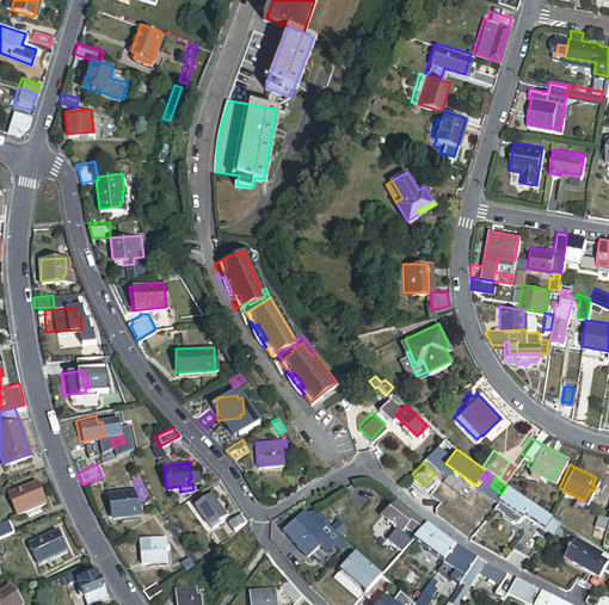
[(16,512),(44,501),(35,480),(7,492),(16,512)]
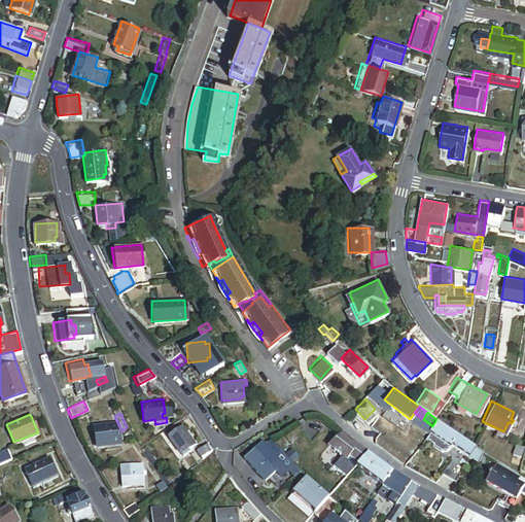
[(482,449),(436,419),(432,426),(425,436),(432,441),(432,442),(441,448),(447,447),(452,440),(477,457),(482,449)]
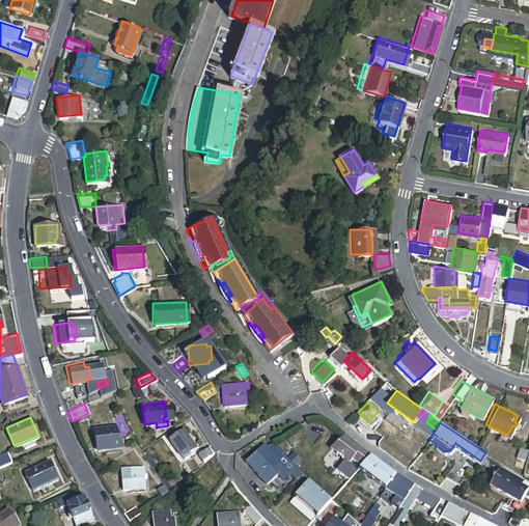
[(115,441),(119,441),(117,425),(113,426),(113,424),(94,427),(96,447),(116,444),(115,441)]
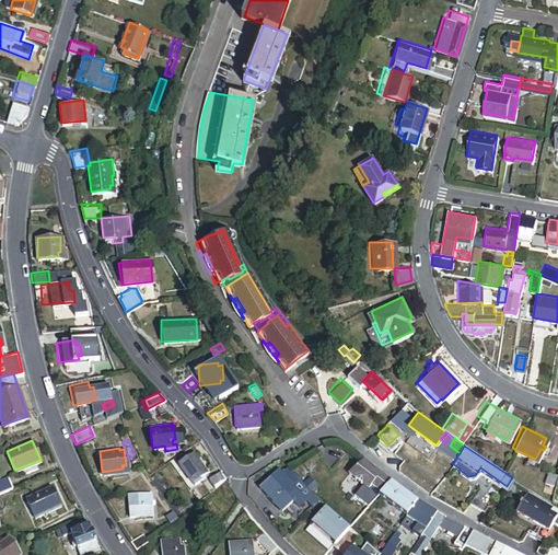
[(199,478),(197,475),(205,470),(193,452),(178,462),(193,483),(199,478)]
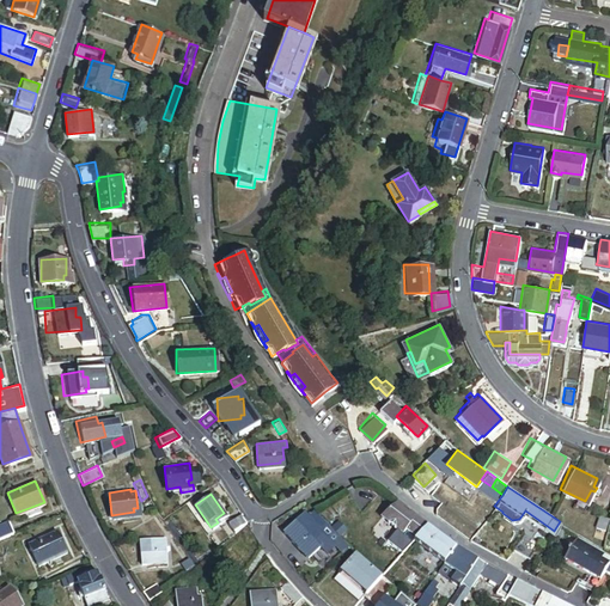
[(146,508),(152,503),(147,496),(141,501),(146,508)]
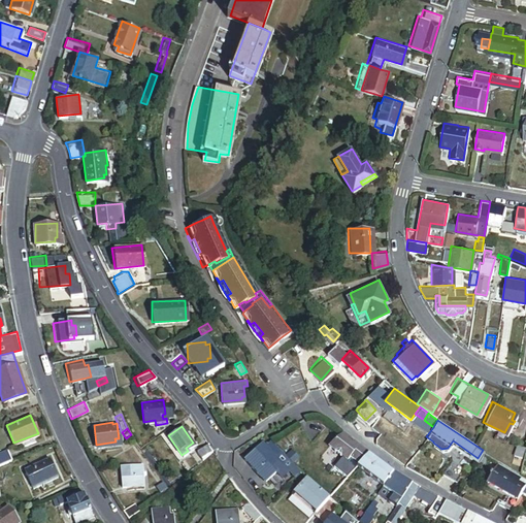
[(353,467),(356,464),(367,451),(368,450),(347,433),(341,429),(328,443),(334,449),(332,450),(353,467)]
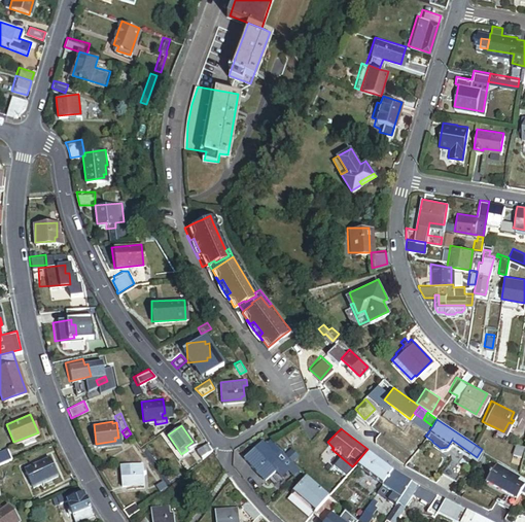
[(203,454),(213,447),(208,440),(198,448),(203,454)]
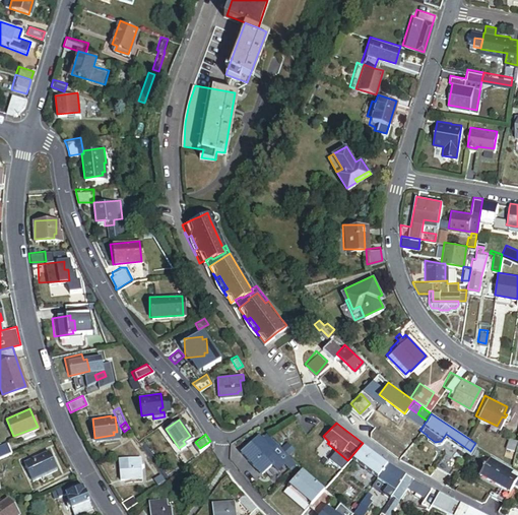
[(515,437),(506,434),(503,444),(513,447),(513,448),(517,448),(517,436),(515,436),(515,437)]
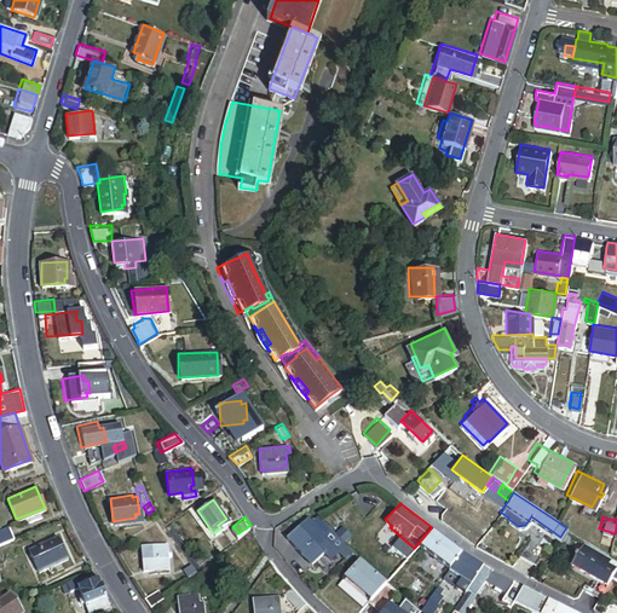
[(344,556),(351,549),(327,525),(321,531),(324,535),(319,539),(316,536),(312,538),(311,537),(309,539),(310,541),(304,547),(316,557),(323,551),(329,559),(338,550),(344,556)]
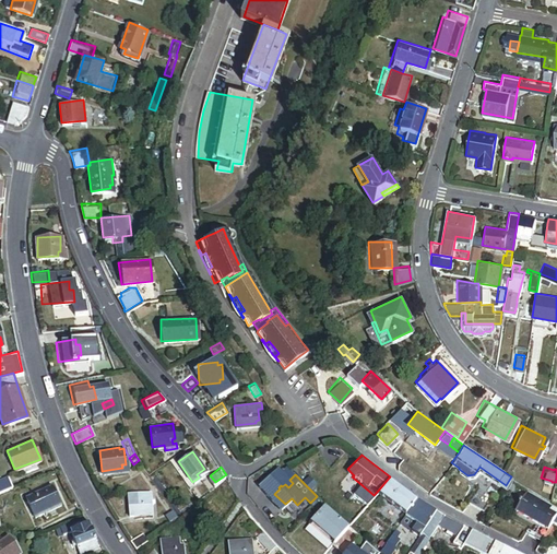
[(6,475),(0,476),(0,488),(10,485),(6,475)]
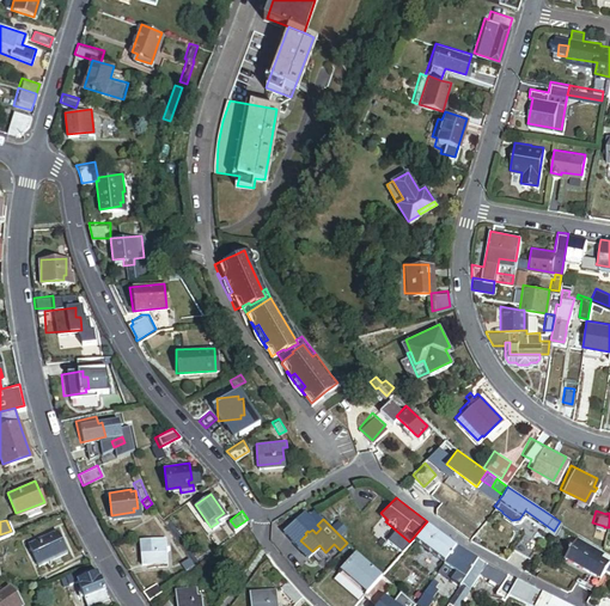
[(443,562),(453,545),(426,522),(413,538),(443,562)]
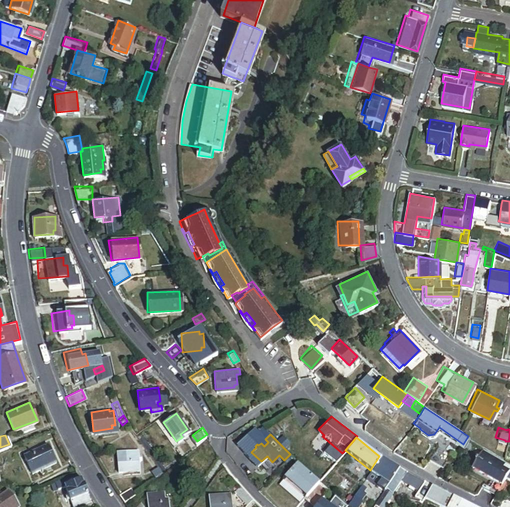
[(234,456),(239,452),(231,442),(226,446),(234,456)]
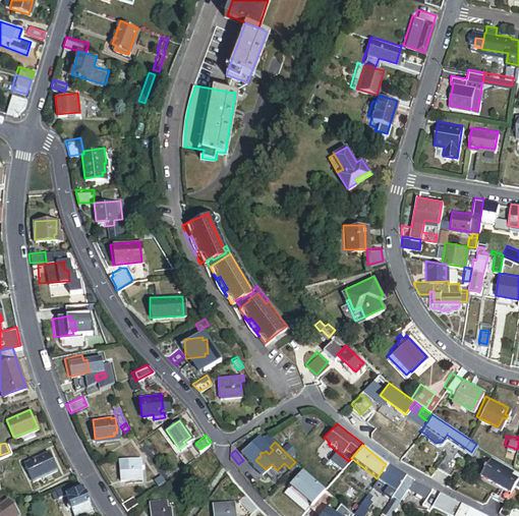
[(32,479),(54,469),(47,453),(23,463),(32,479)]
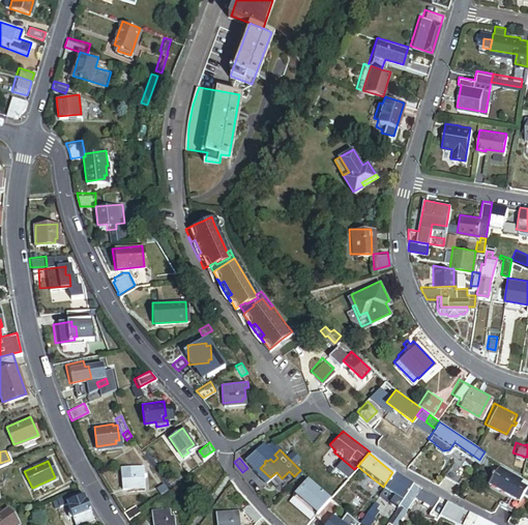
[(445,475),(459,483),(466,469),(453,461),(445,475)]
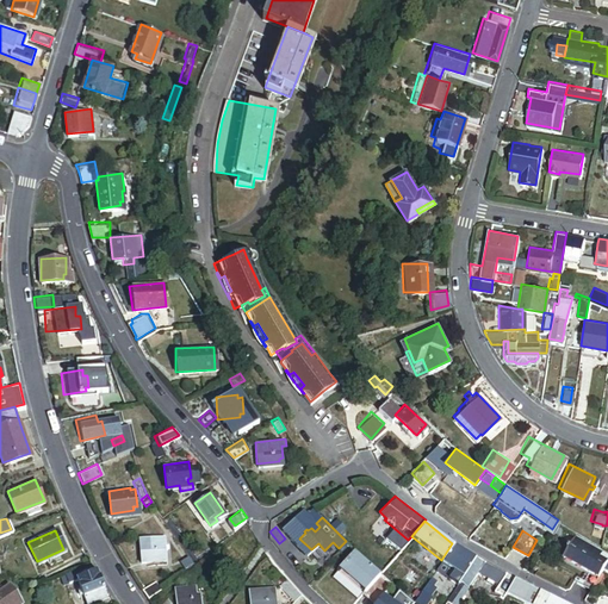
[(163,542),(160,542),(160,535),(138,536),(140,558),(161,556),(161,553),(165,553),(163,542)]
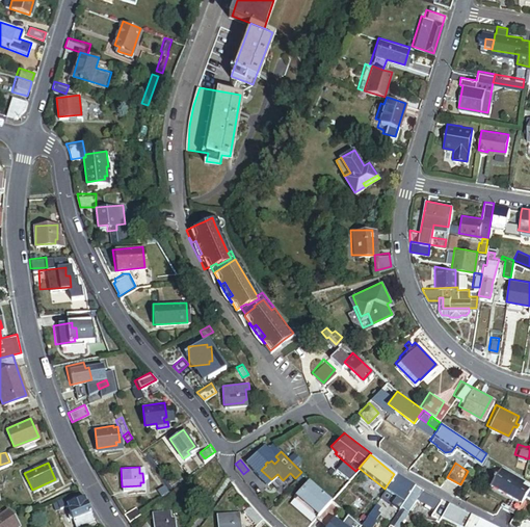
[(513,511),(528,489),(521,483),(525,477),(518,473),(513,480),(498,470),(489,482),(506,492),(499,504),(513,511)]
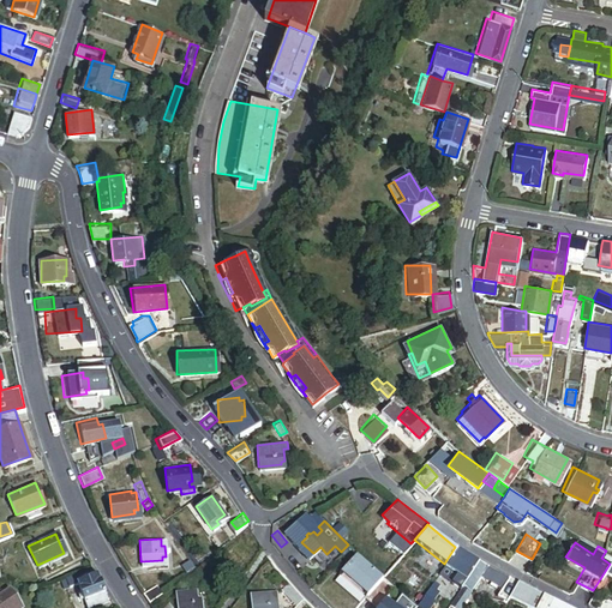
[(459,587),(477,557),(457,545),(455,547),(444,564),(437,573),(459,587)]
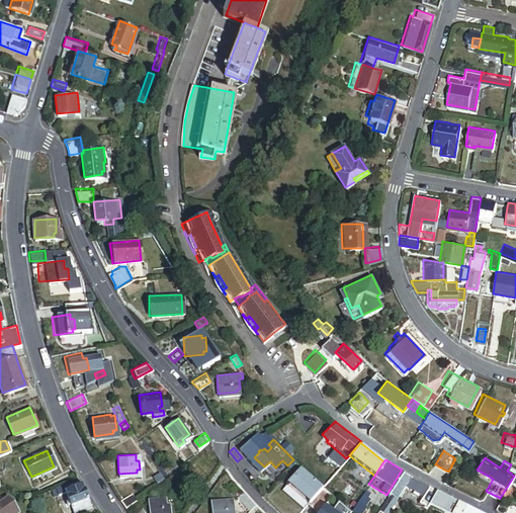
[(308,501),(321,487),(306,472),(301,467),(287,482),(308,501)]
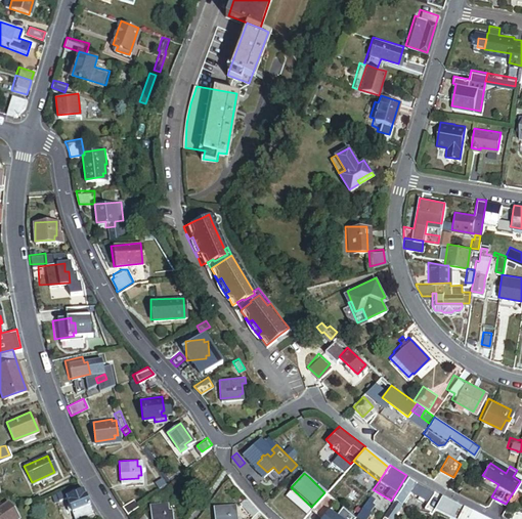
[(434,490),(429,488),(414,480),(406,475),(391,501),(384,512),(391,516),(407,489),(418,494),(423,498),(428,501),(426,505),(433,509),(434,508),(441,493),(434,490)]
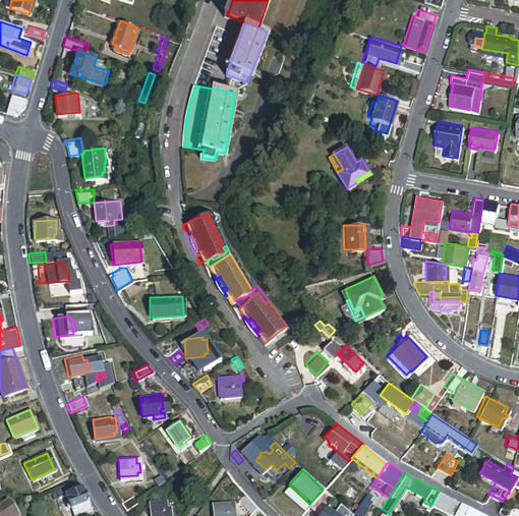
[(151,479),(156,485),(163,479),(158,473),(151,479)]
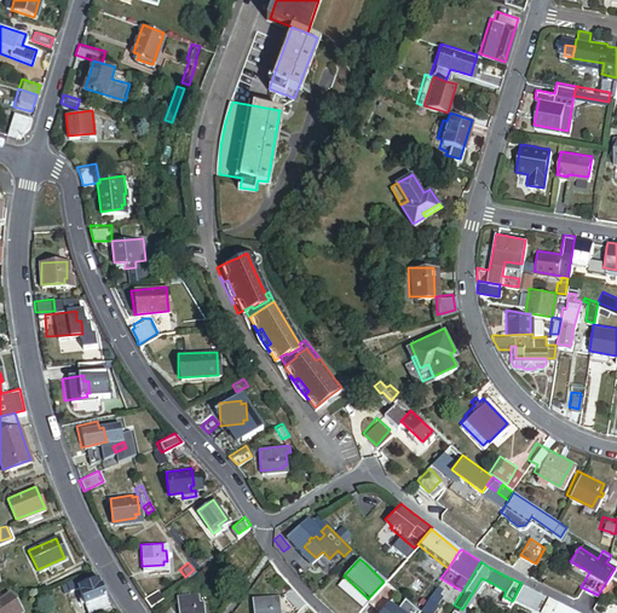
[(107,601),(103,594),(97,576),(90,570),(57,583),(61,591),(78,584),(81,596),(76,597),(78,601),(82,599),(84,603),(86,603),(87,608),(107,601)]
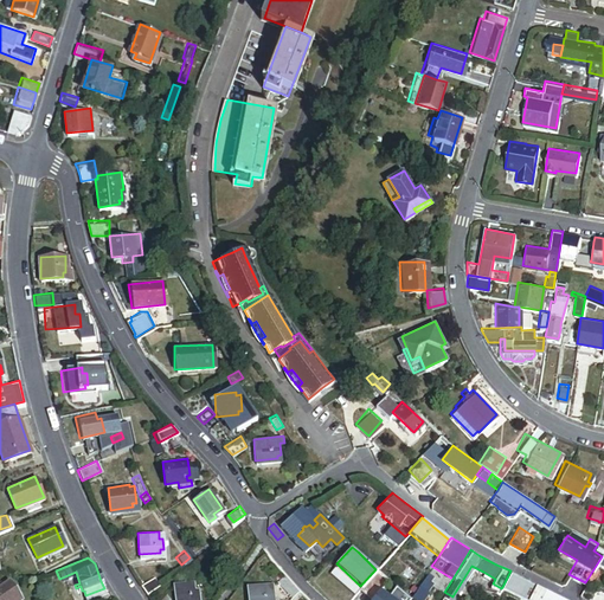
[(373,598),(384,586),(389,581),(376,569),(360,586),(373,598)]
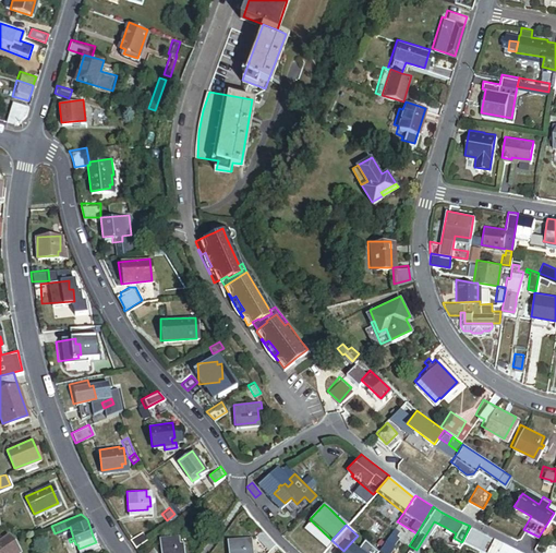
[(520,552),(470,526),(462,541),(485,552),(520,552)]
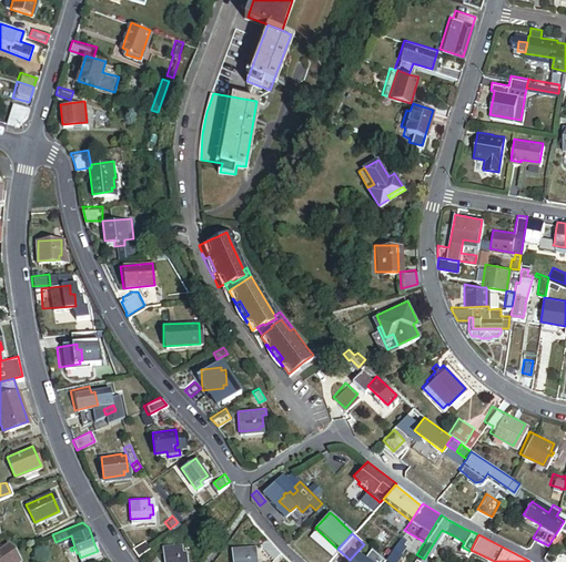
[(134,545),(140,552),(152,543),(147,535),(134,545)]
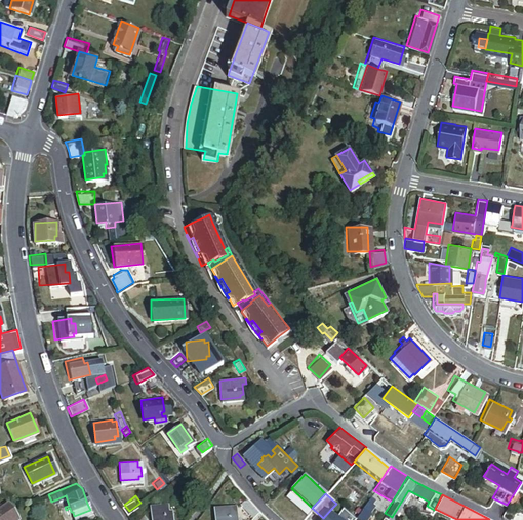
[(256,510),(244,496),(239,502),(251,515),(256,510)]
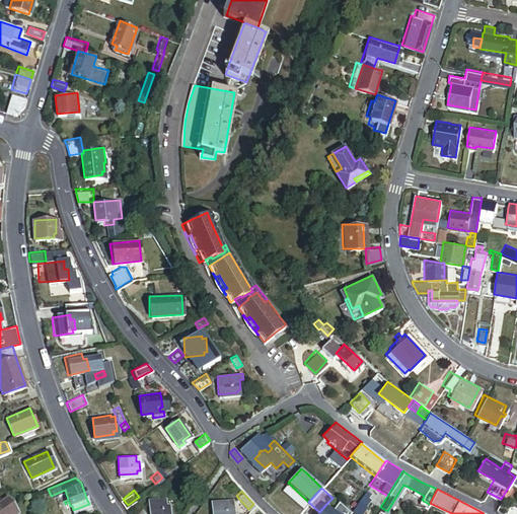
[(356,505),(360,507),(369,494),(365,491),(356,505)]
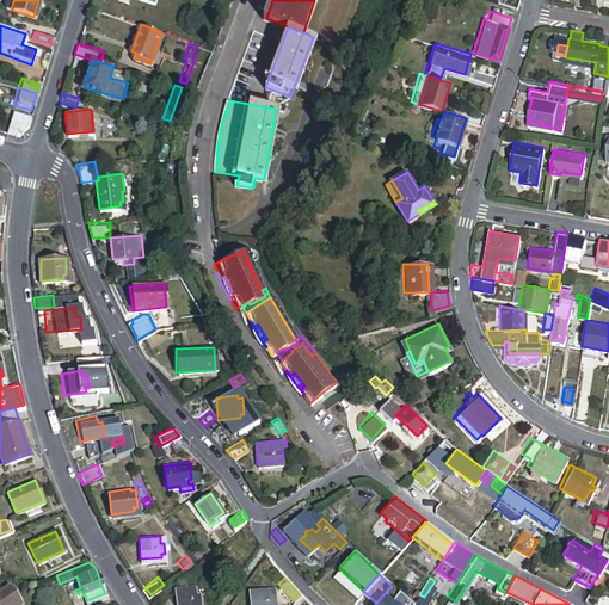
[(0,604),(18,604),(22,604),(8,585),(0,591),(0,604)]
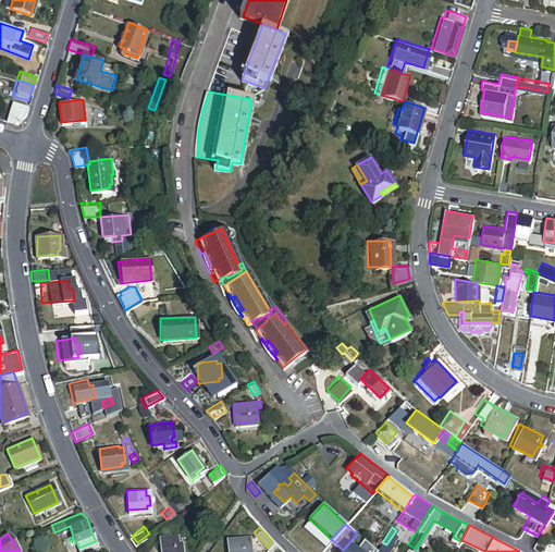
[(177,551),(181,550),(180,539),(176,540),(175,535),(159,537),(159,551),(177,551)]
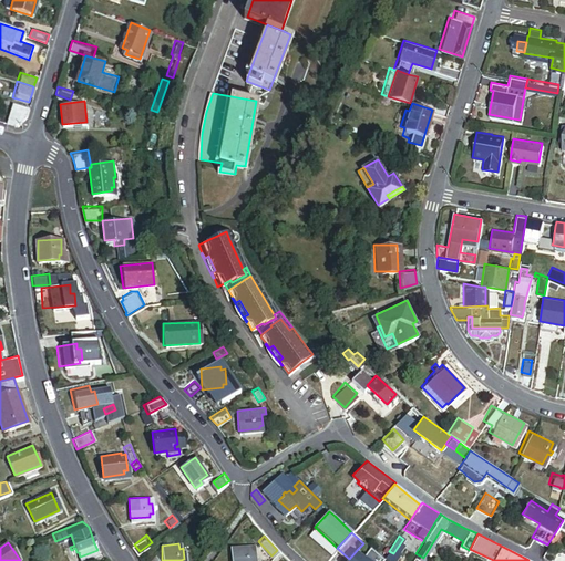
[(255,560),(256,560),(255,544),(230,547),(232,560),(255,560)]
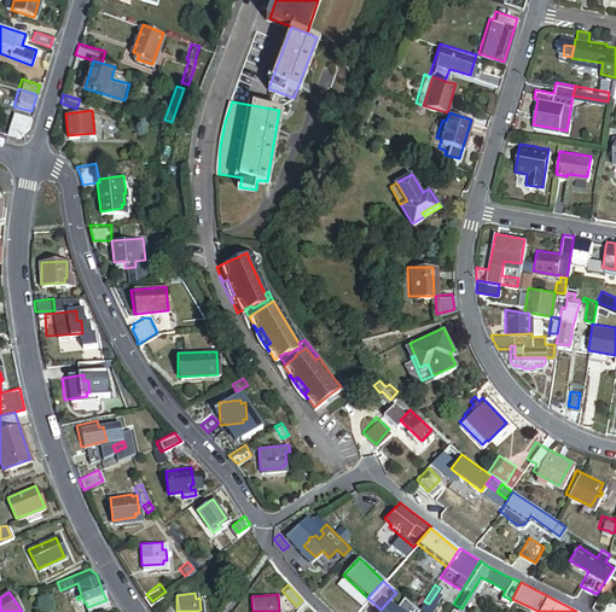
[(378,611),(406,611),(391,598),(381,610),(378,611)]
